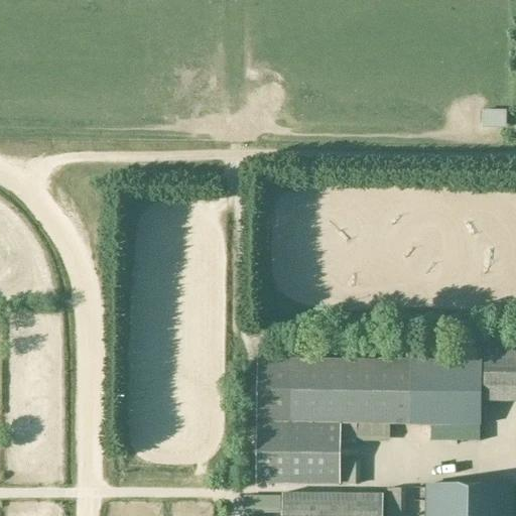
[(254,484),(289,484),(341,485),(341,424),(480,426),(480,384),(515,384),(515,341),(480,342),(480,362),(256,361),(255,423),(254,484)]
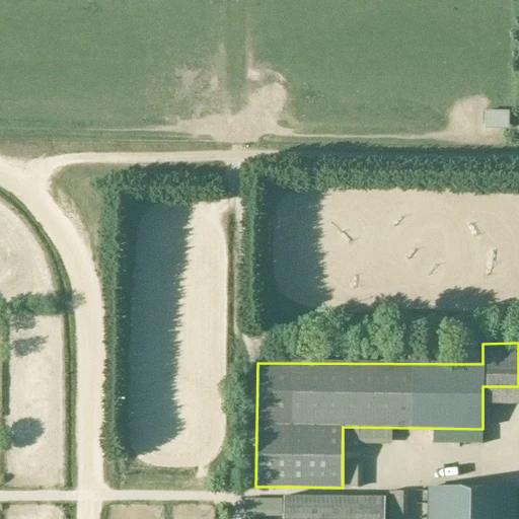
[(449,487),(451,451),(426,450),(425,486),(449,487)]
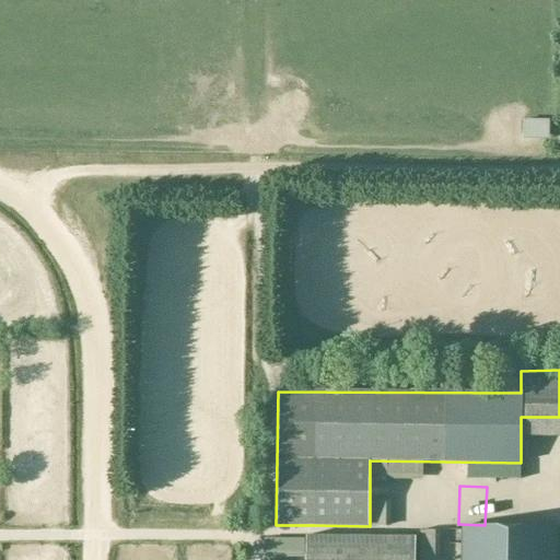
[(387,501),(373,500),(373,527),(386,527),(387,501)]
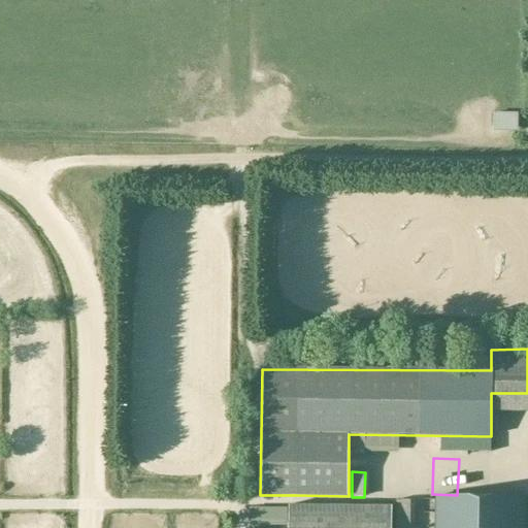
[(524,527),(525,498),(435,497),(434,527),(524,527)]
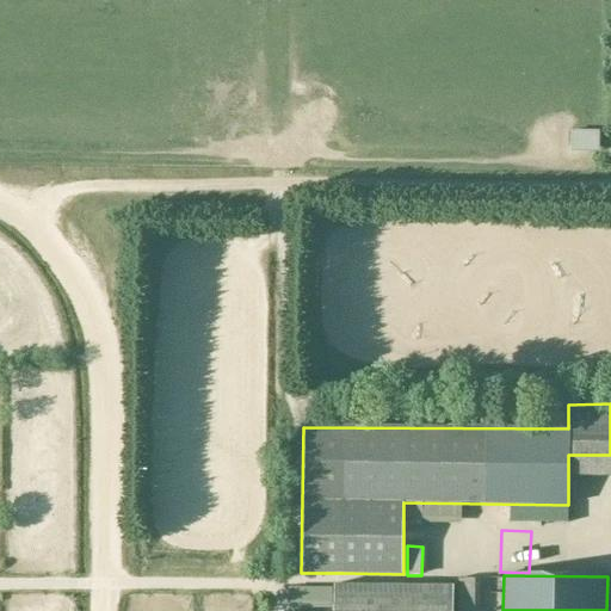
[(460,579),(458,610),(474,610),(475,579),(460,579)]
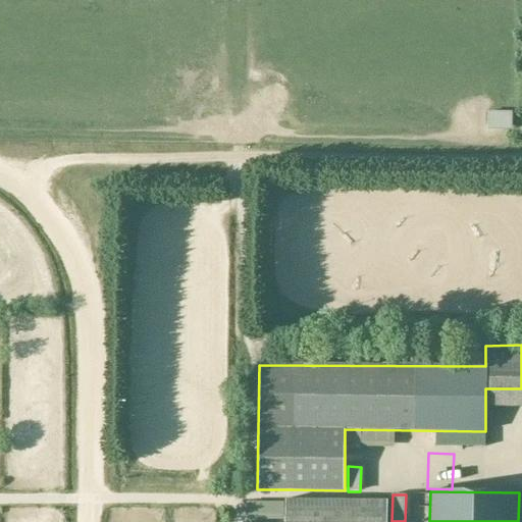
[(387,521),(387,505),(285,503),(284,521),(387,521)]
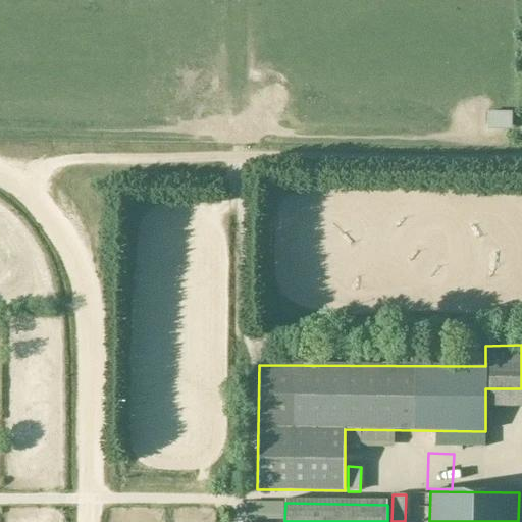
[(283,519),(283,506),(247,506),(247,518),(283,519)]
